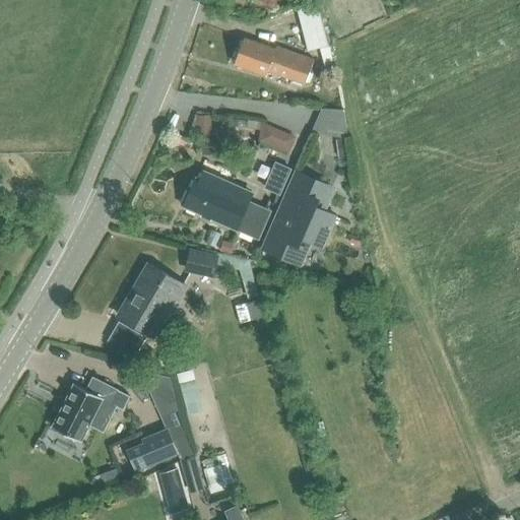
[(308,0),(296,3),(308,50),(328,44),(316,0),(308,0)]
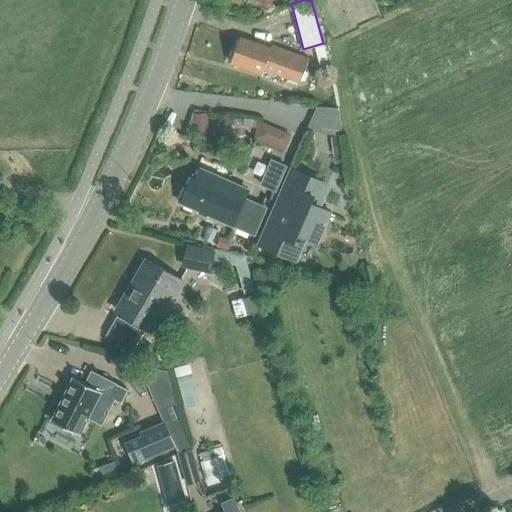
[(310,59),(273,46),(271,50),(242,39),(232,64),(263,75),(265,71),(300,84),(310,59)]
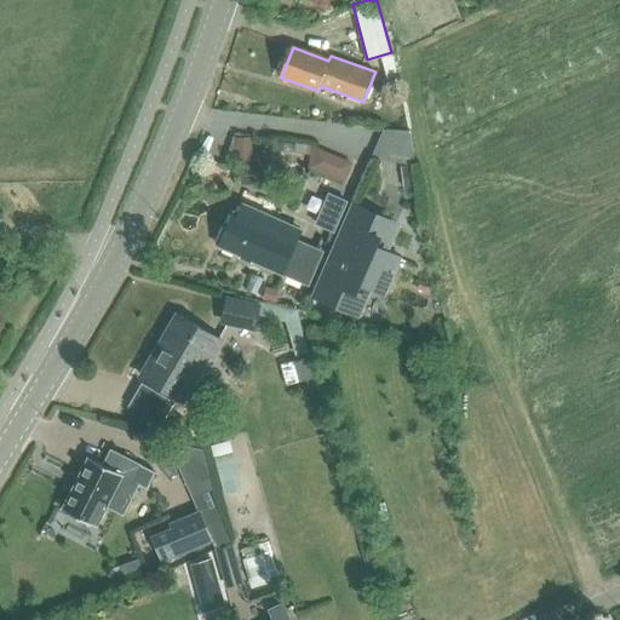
[(383,128),(371,156),(414,164),(408,130),(383,128)]
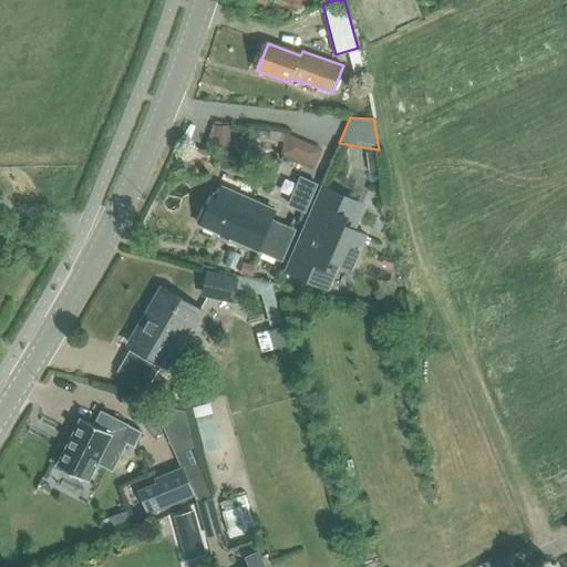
[(213,125),(209,138),(217,138),(217,145),(229,145),(229,125),(213,125)]
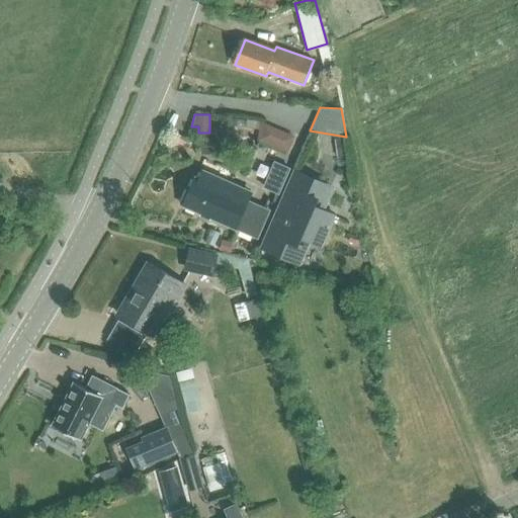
[(345,139),(335,140),(337,156),(348,155),(345,139)]
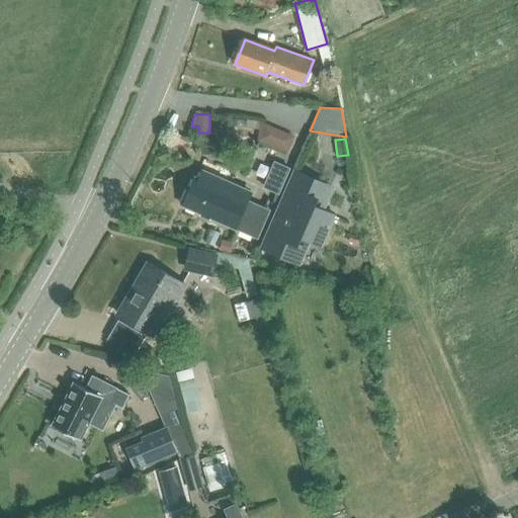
[(290,168),(274,161),(263,187),(279,194),(290,168)]
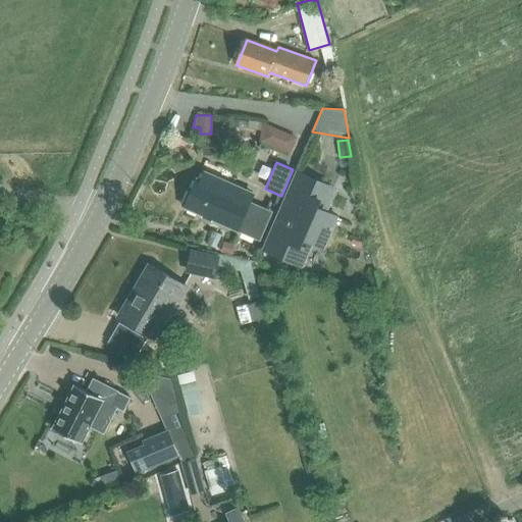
[(191,192),(186,204),(188,205),(187,208),(203,215),(204,214),(214,218),(214,220),(239,231),(239,230),(260,241),(273,213),(237,197),(241,188),(207,172),(203,181),(199,179),(191,192)]
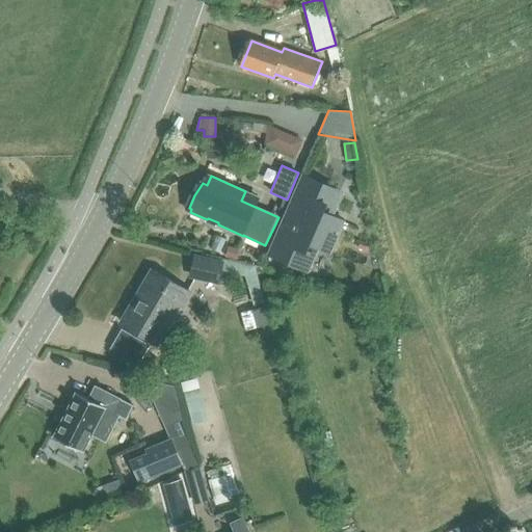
[(333,216),(343,193),(302,176),(268,256),(308,273),(318,249),(329,254),(344,220),(333,216)]
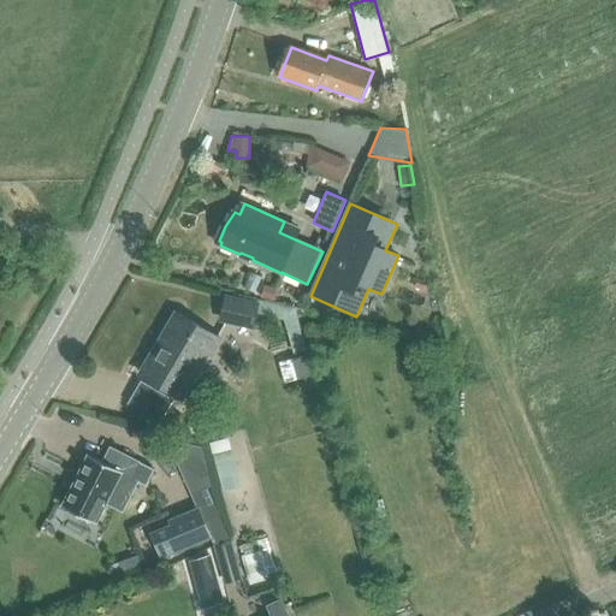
[(264,286),(260,297),(273,301),(276,289),(264,286)]
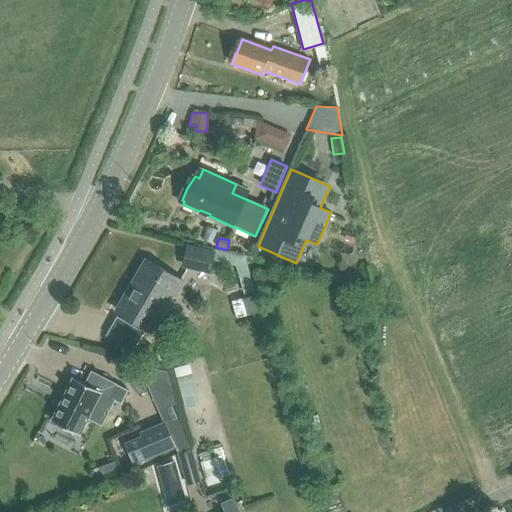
[(184,266),(211,273),(214,260),(237,265),(246,294),(253,293),(250,277),(246,258),(216,252),(215,254),(189,247),(184,266)]
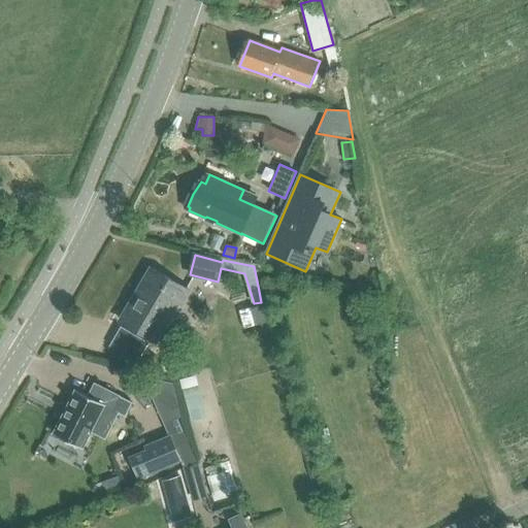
[(120,322),(157,343),(179,306),(182,307),(191,292),(151,268),(120,322)]
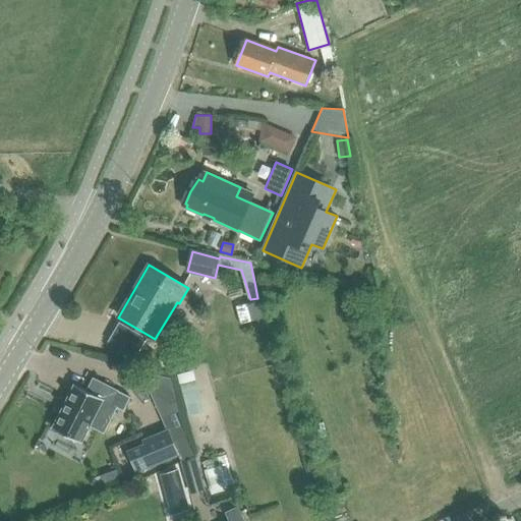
[(145,339),(139,336),(129,353),(134,355),(145,339)]
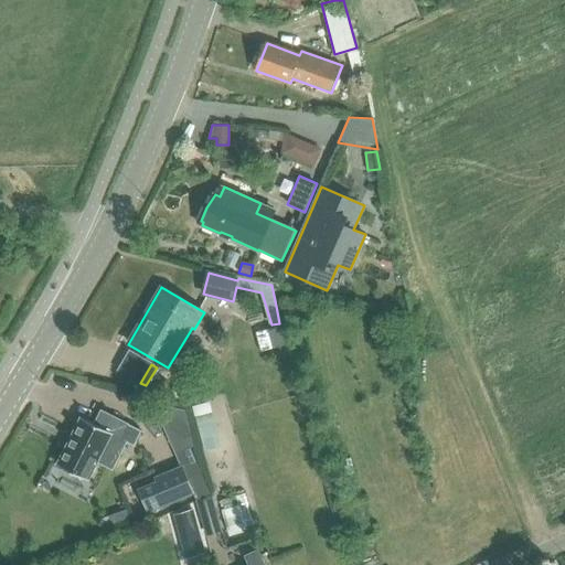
[(171,388),(170,395),(181,398),(182,392),(171,388)]
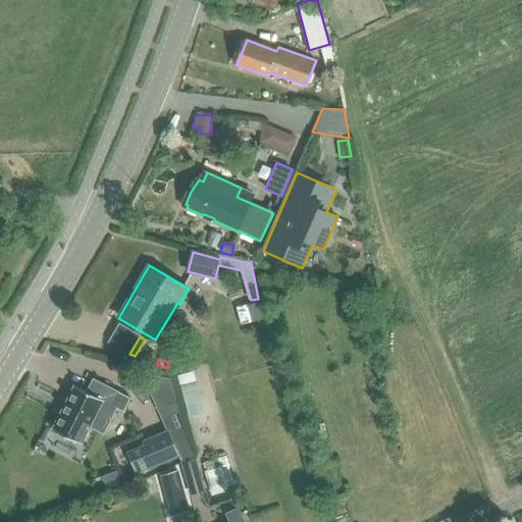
[(193,370),(177,374),(181,389),(189,417),(205,413),(197,384),(193,370)]
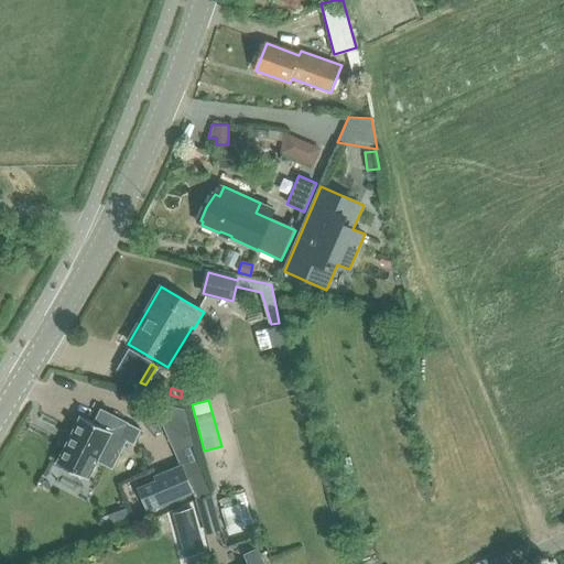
[(80,416),(57,464),(87,478),(96,461),(111,468),(126,441),(120,437),(128,423),(100,409),(94,422),(80,416)]
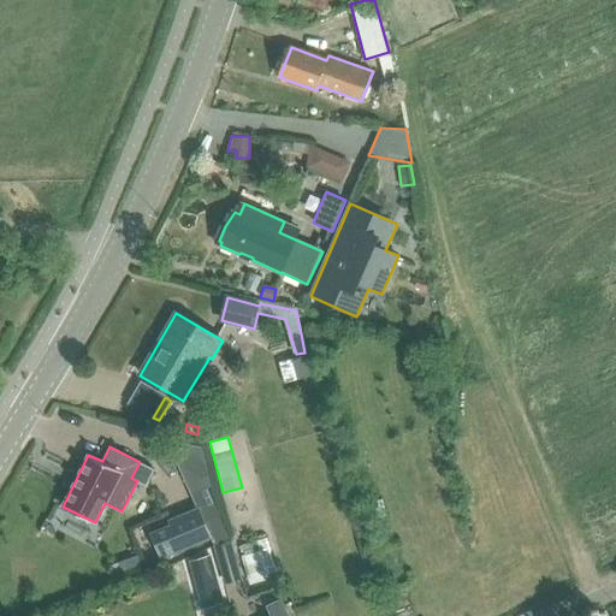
[(207,471),(185,480),(191,493),(207,486),(209,485),(207,471)]
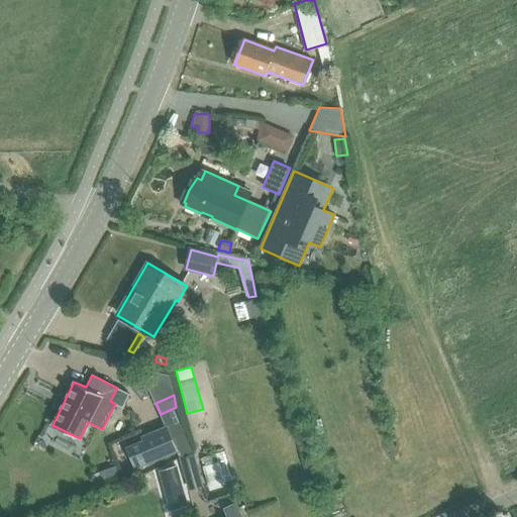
[(142,441),(126,447),(135,468),(176,450),(179,457),(192,451),(174,408),(161,414),(166,426),(141,437),(142,441)]
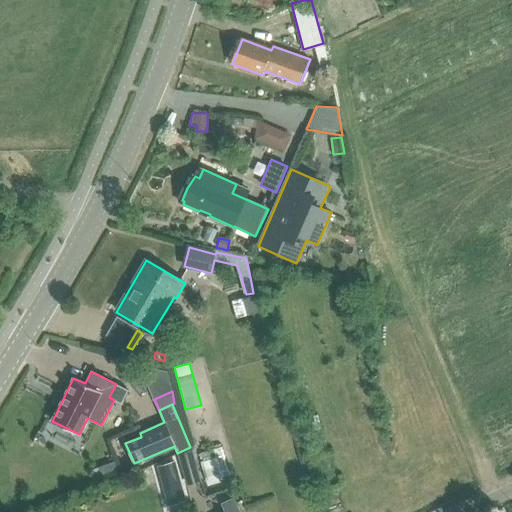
[(192,450),(178,454),(186,484),(200,480),(192,450)]
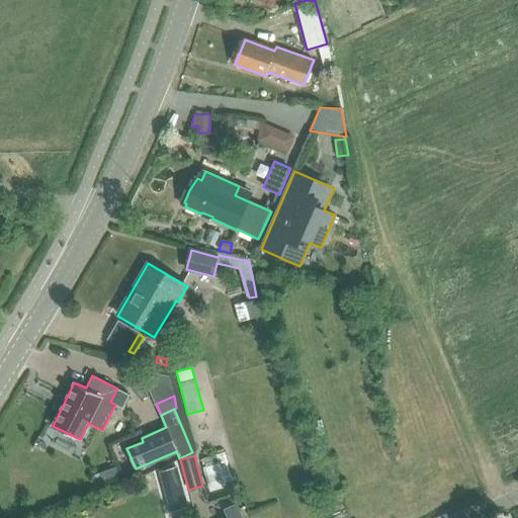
[(216,463),(203,467),(210,490),(223,486),(216,463)]
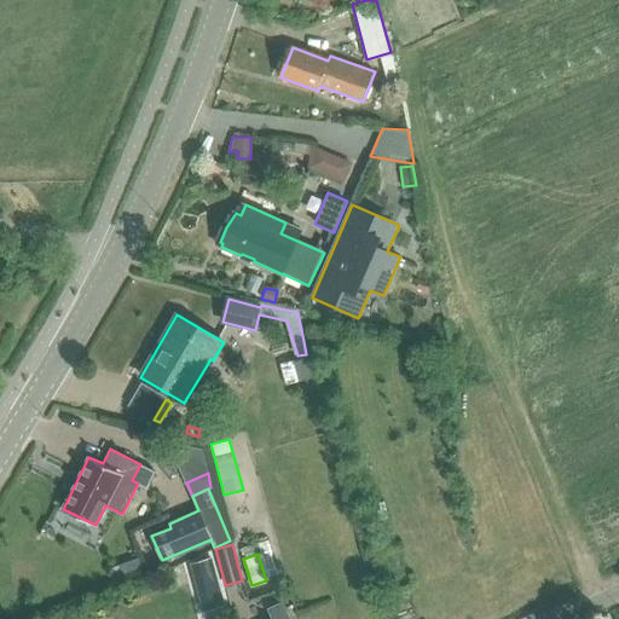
[(262,601),(246,608),(249,618),(256,618),(267,614),(262,601)]
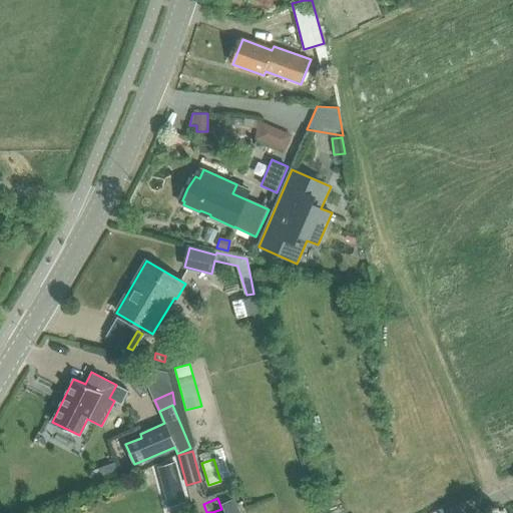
[(239,512),(233,500),(222,504),(225,512),(239,512)]
